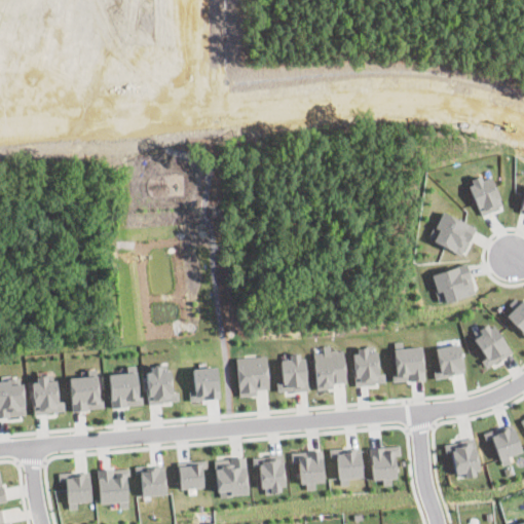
[(501,208),(489,173),(469,181),(481,215),(501,208)]
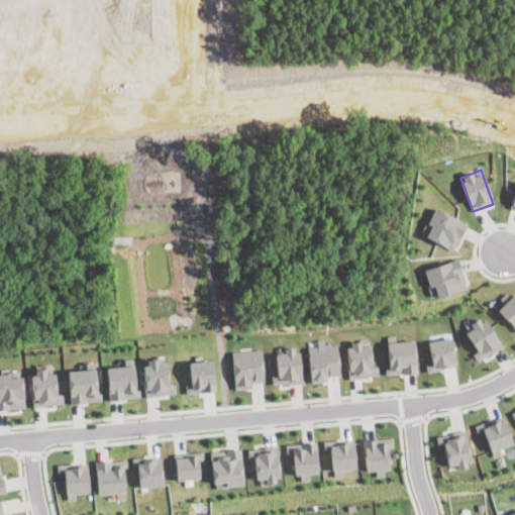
[(468,222),(433,209),(422,237),(456,250),(468,222)]
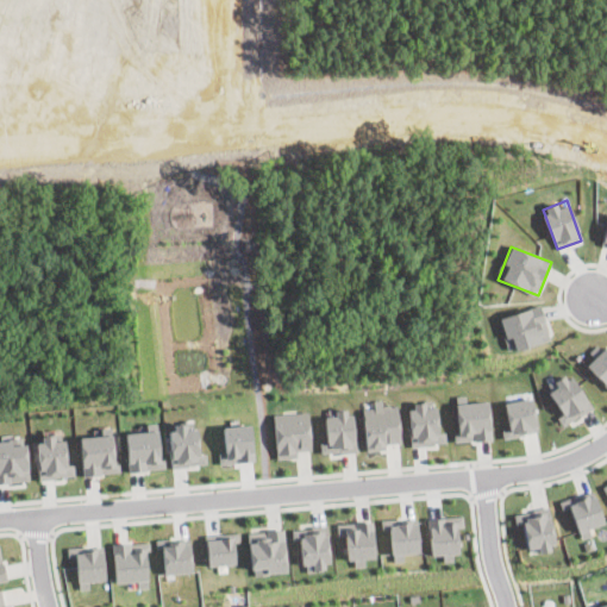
[(551,340),(542,306),(500,318),(509,352),(551,340)]
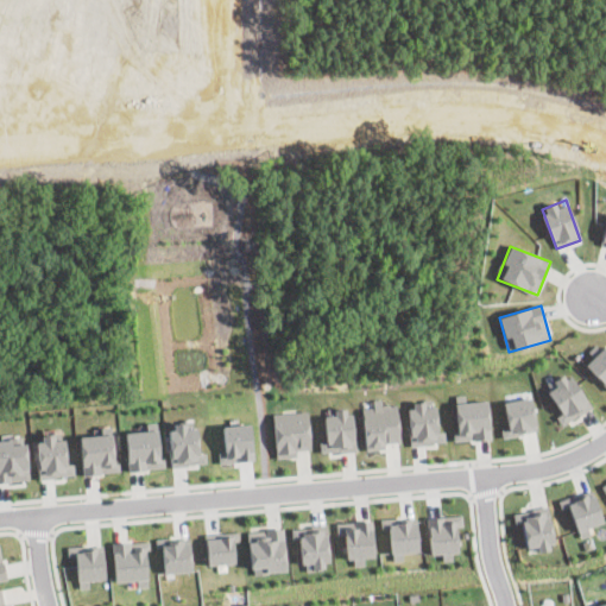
[(605,348),(600,342),(589,353),(594,358),(586,366),(605,386),(605,348)]
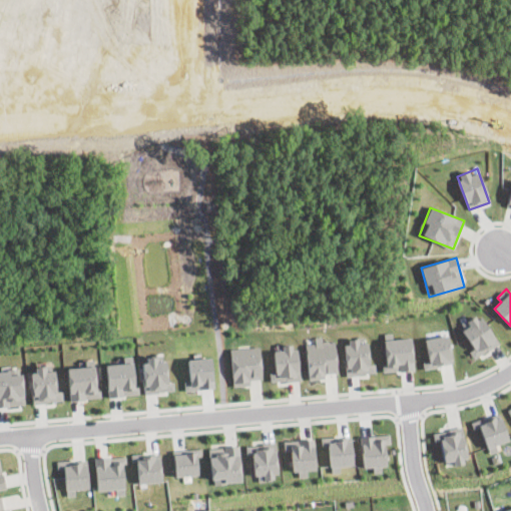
[(460,326),(475,349),(470,352),(475,360),(499,344),(479,314),(460,326)]
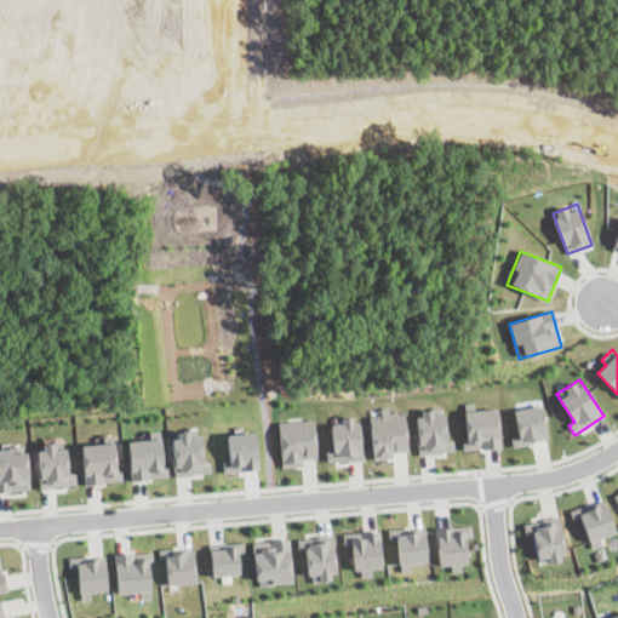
[(514,447),(549,440),(542,401),(514,406),(520,438),(511,439),(514,447)]
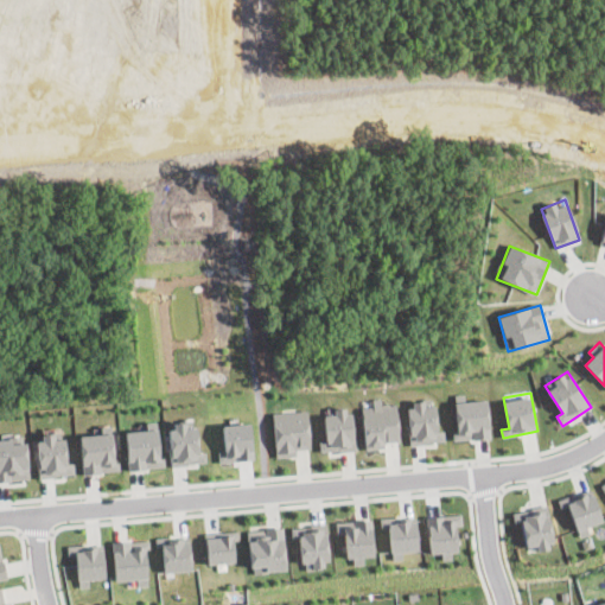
[(458,441),(492,438),(488,400),(466,402),(465,395),(453,396),(458,441)]
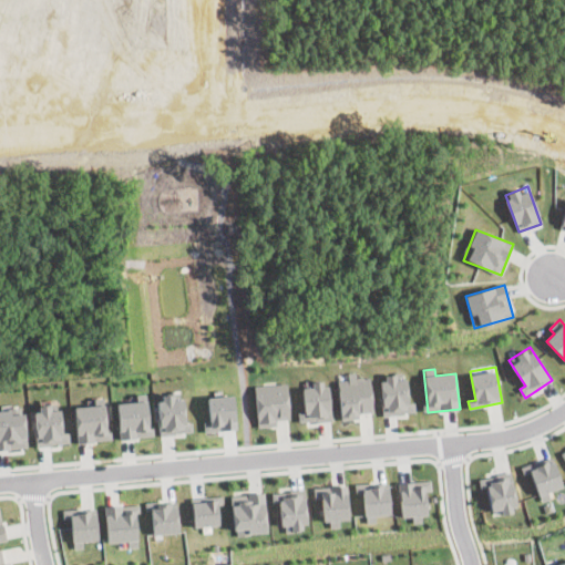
[(371,378),(358,379),(357,372),(349,373),(349,380),(338,381),(342,421),(361,419),(360,414),(375,412),(371,378)]
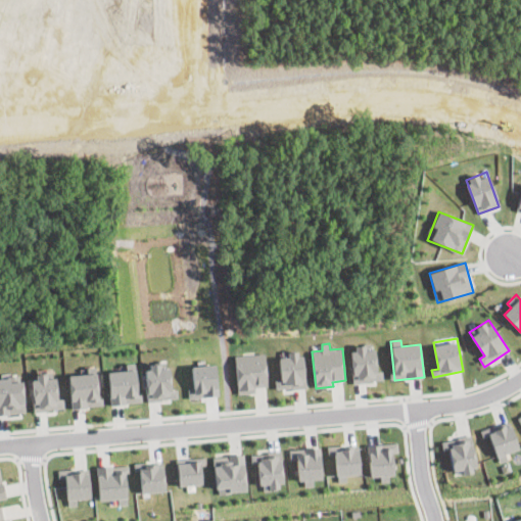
[(377,372),(376,350),(367,350),(367,347),(351,348),(353,383),(384,382),(384,371),(377,372)]
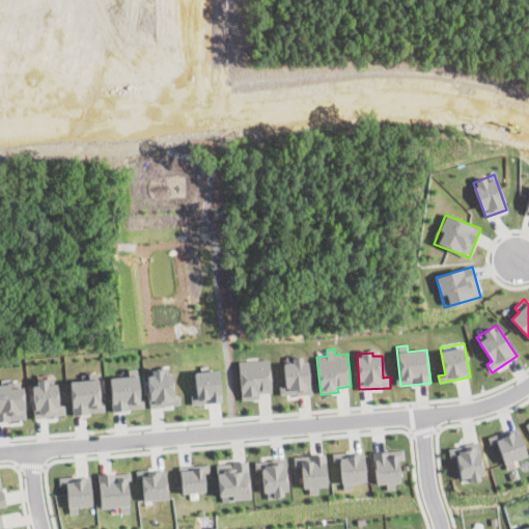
[(285,386),(280,387),(281,396),(310,394),(308,357),(293,358),(293,363),(284,364),(285,386)]
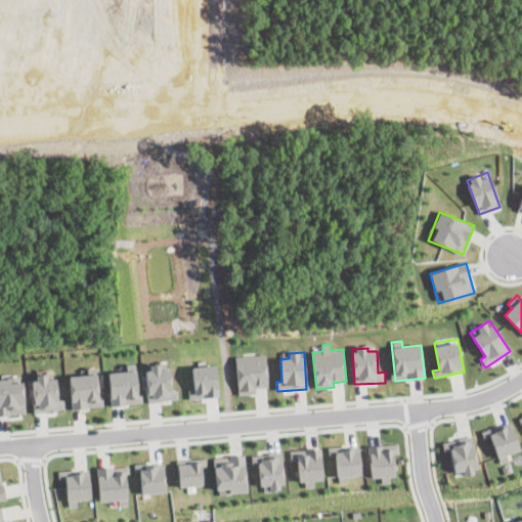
[(236,356),(238,395),(257,394),(256,389),(268,388),(267,355),(236,356)]
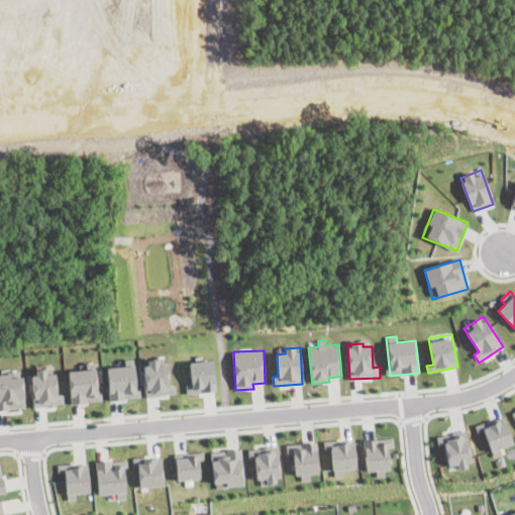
[(146,397),(176,396),(176,385),(170,386),(169,364),(159,365),(159,361),(144,361),(146,397)]
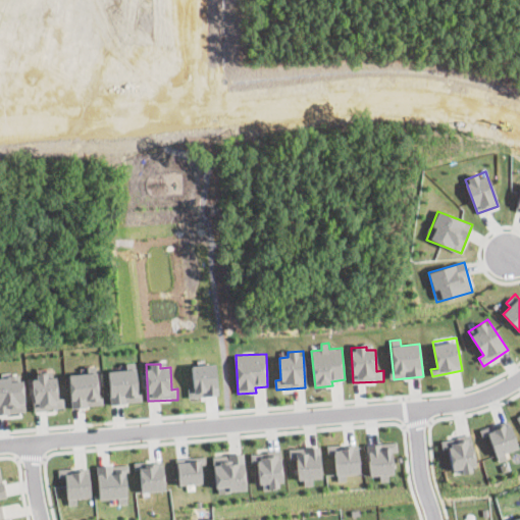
[(192,366),(193,388),(189,388),(189,399),(218,396),(216,364),(192,366)]
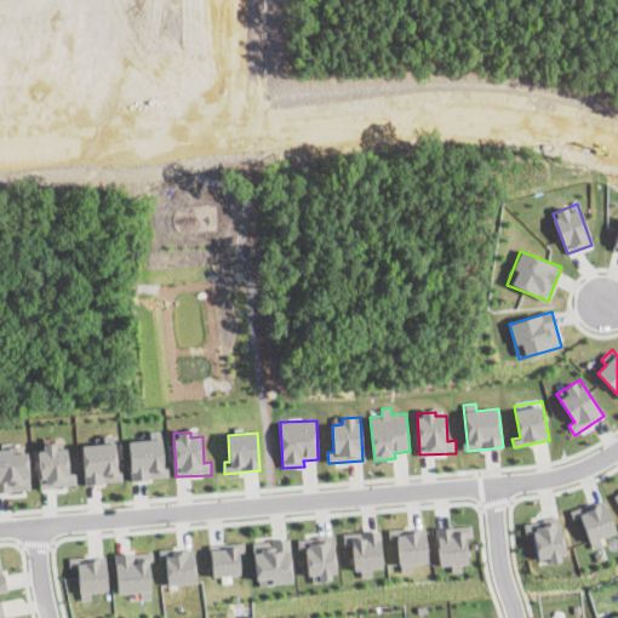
[(132,481),(166,478),(162,439),(127,442),(132,481)]
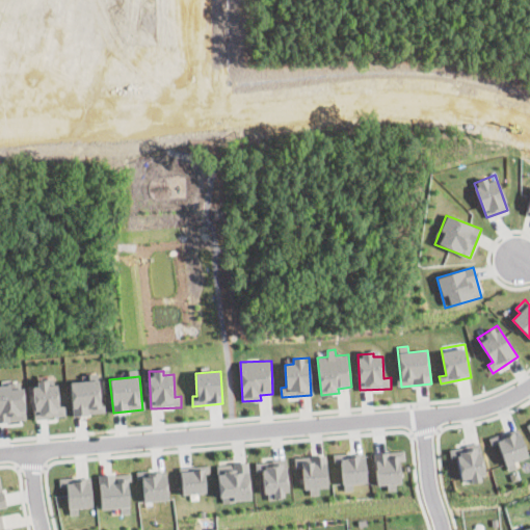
[(59,406),(57,385),(47,386),(46,380),(32,382),(35,420),(67,417),(65,405),(59,406)]
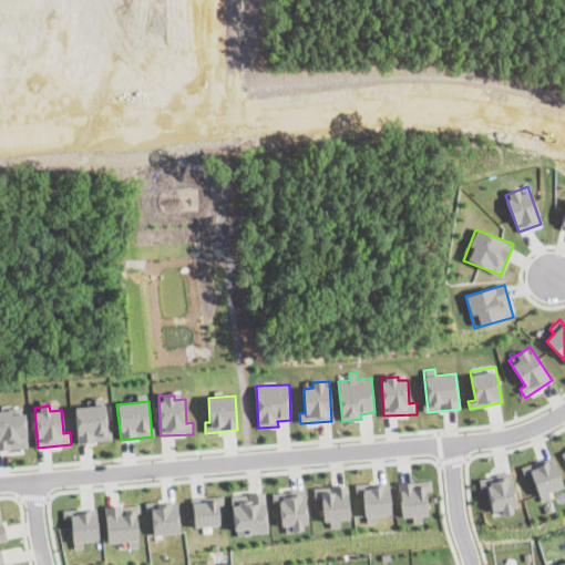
[(110,441),(106,406),(74,408),(78,443),(110,441)]
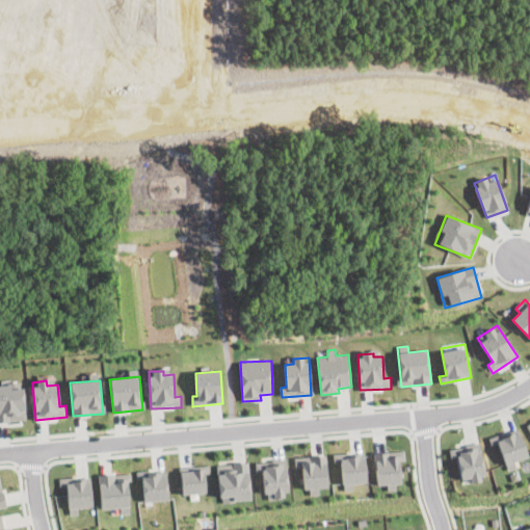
[(0,386),(0,423),(27,420),(23,388),(11,389),(10,385),(0,386)]
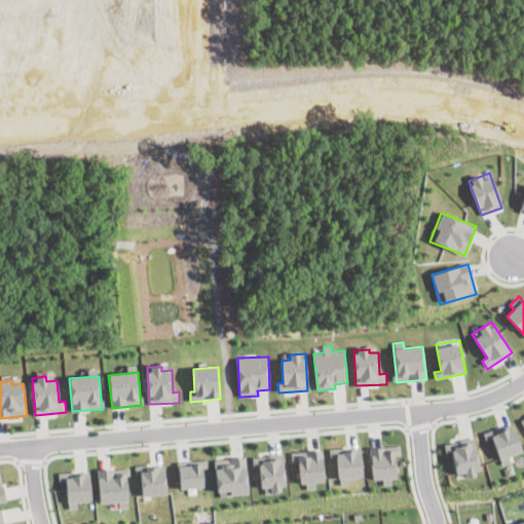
[(492,440),(500,460),(523,452),(513,423),(484,434),(486,442),(492,440)]
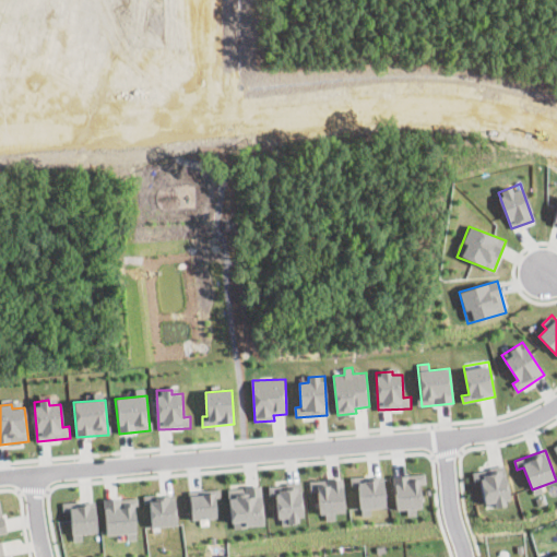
[(485,505),(495,504),(495,507),(512,502),(504,466),(472,473),(474,483),(481,482),(485,505)]
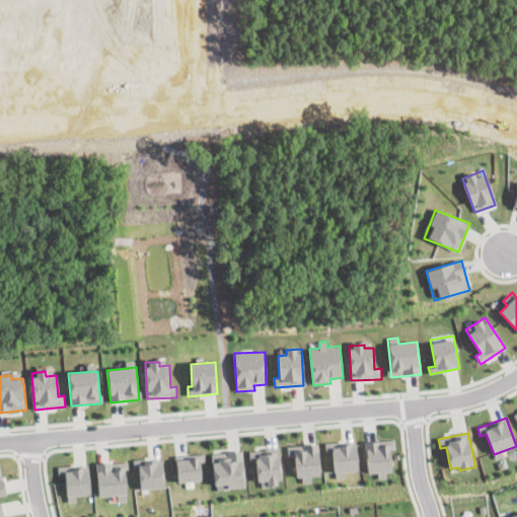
[(377,473),(378,479),(390,478),(388,450),(395,450),(394,440),(364,442),(367,474),(377,473)]
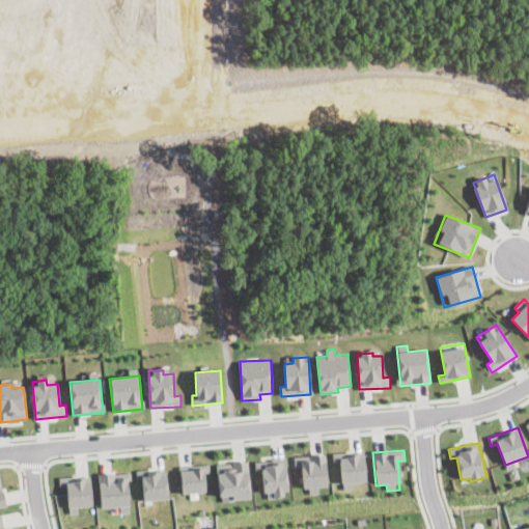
[(333,454),(333,462),(340,462),(342,491),(353,490),(352,483),(366,482),(364,452),(333,454)]
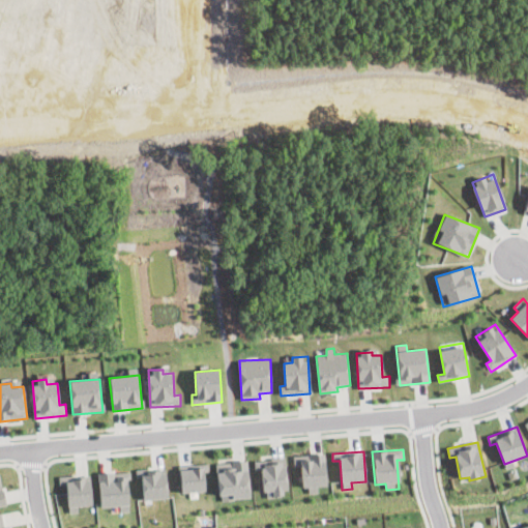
[(293,457),(294,467),(302,467),(304,495),(318,493),(318,487),(327,486),(324,453),(293,457)]
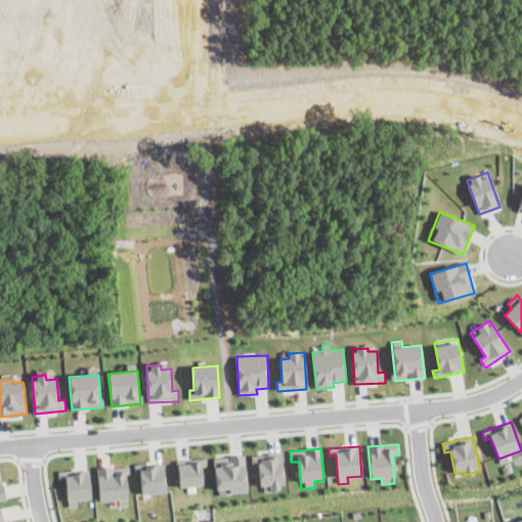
[(252,457),(253,466),(259,466),(261,487),(266,487),(266,493),(281,492),(280,486),(286,485),(283,452),(252,457)]
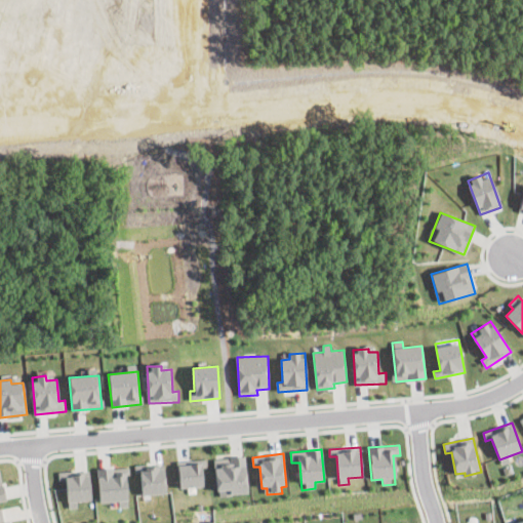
[(248,494),(246,457),(215,458),(217,495),(248,494)]
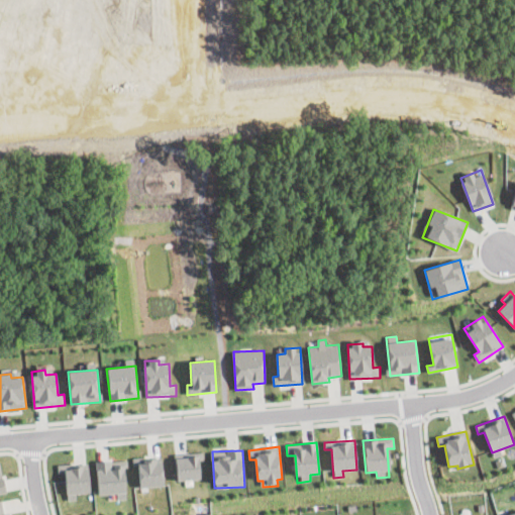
[(178,482),(201,480),(199,460),(204,460),(204,452),(175,455),(178,482)]
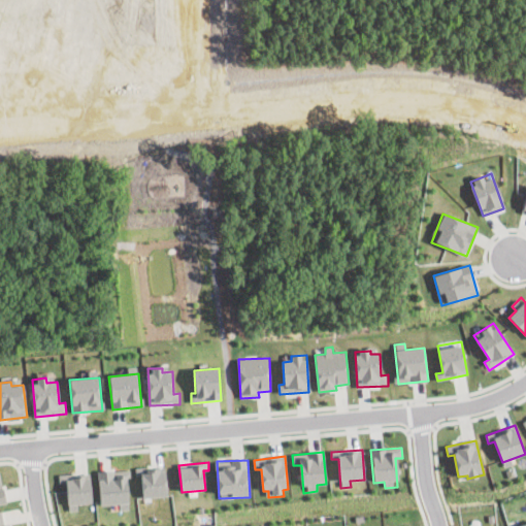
[(136,469),(136,477),(141,477),(144,499),(168,496),(165,466),(136,469)]
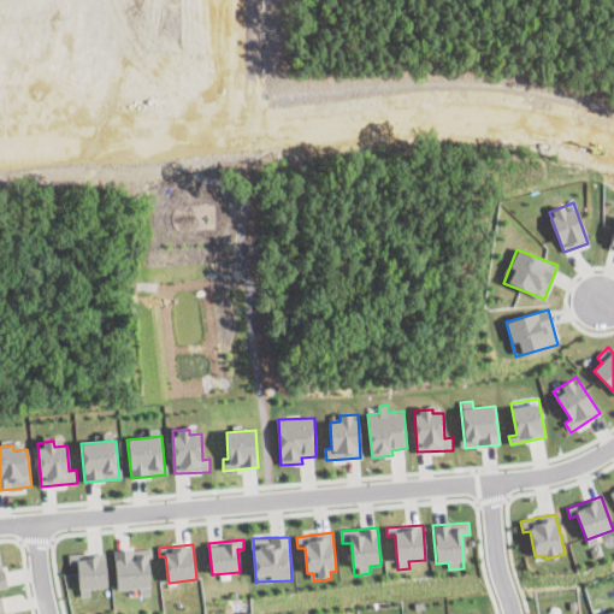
[(114,550),(117,591),(141,590),(141,596),(153,595),(149,549),(114,550)]
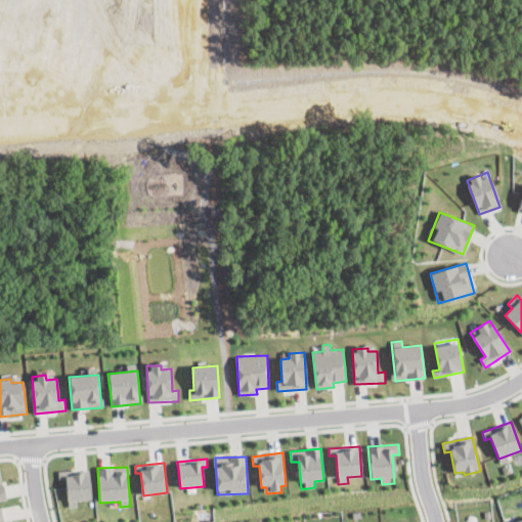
[(89,470),(59,473),(59,480),(66,479),(69,508),(78,507),(78,502),(92,499),(89,470)]
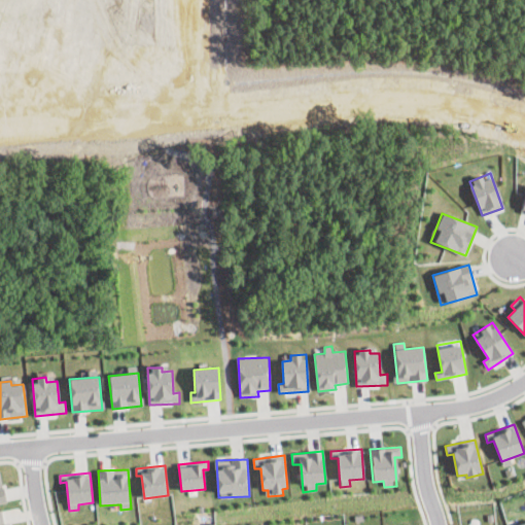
[(0,503),(8,502),(4,484),(3,484),(1,474),(0,474),(0,503)]
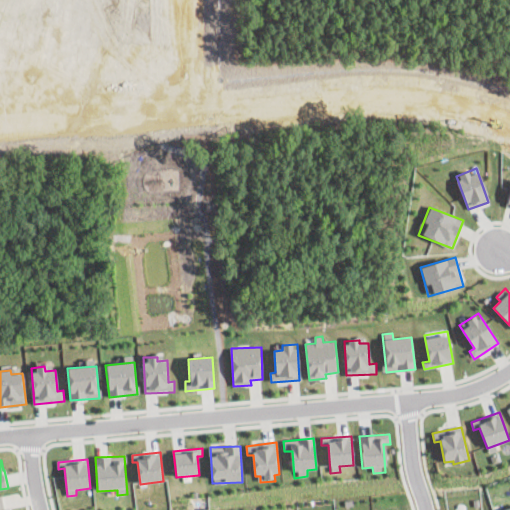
[(11,509),(0,509),(0,496),(2,496),(5,509),(11,509)]
